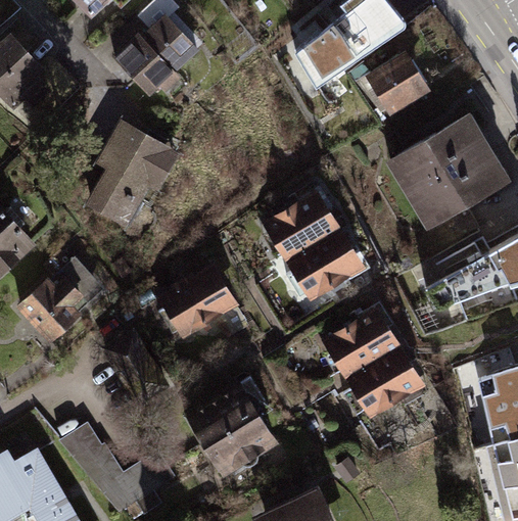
[(19,10),(9,0),(0,0),(0,28),(19,10)]
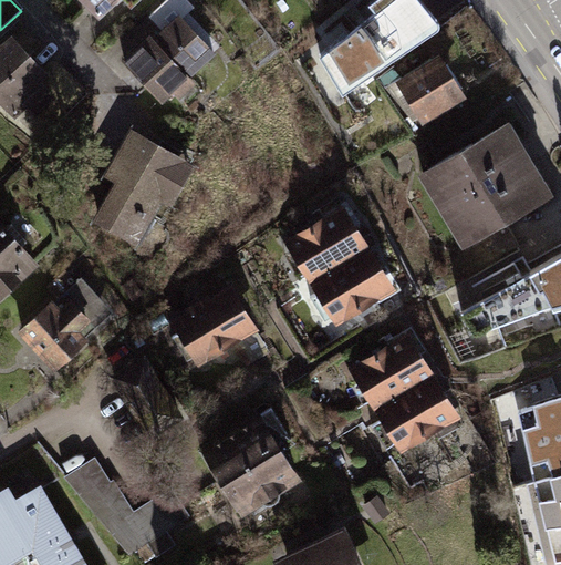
[(82,0),(100,19),(118,0),(82,0)]
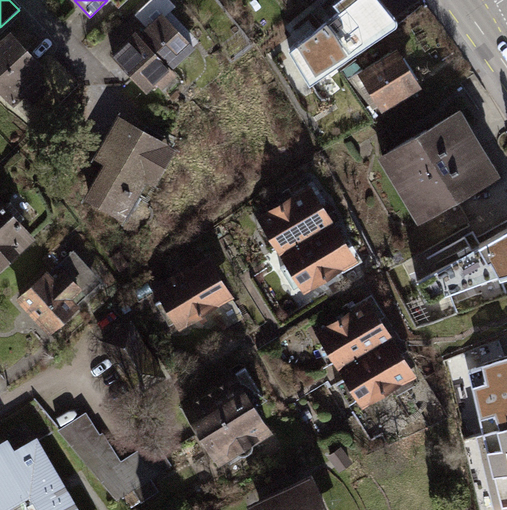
[(376,18),(360,0),(327,0),(309,15),(338,50),(376,18)]
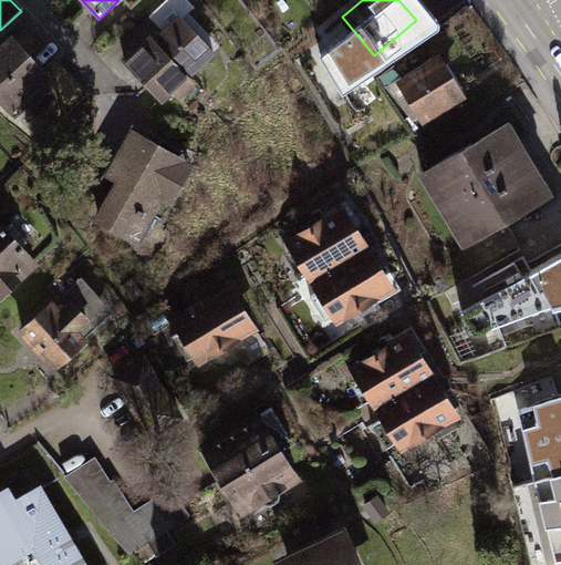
[(215,59),(176,16),(126,59),(165,103),(215,59)]
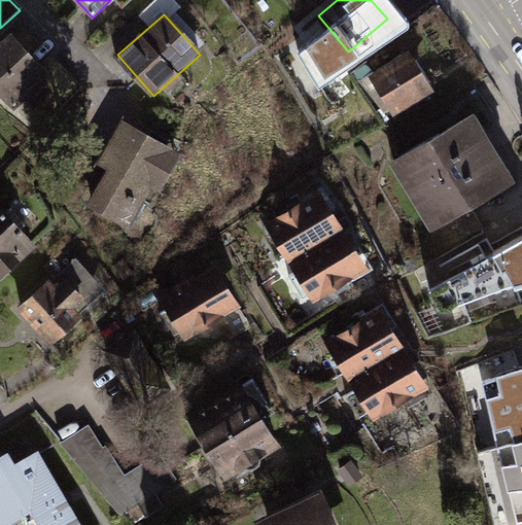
[(48,73),(8,33),(0,40),(0,96),(13,109),(48,73)]
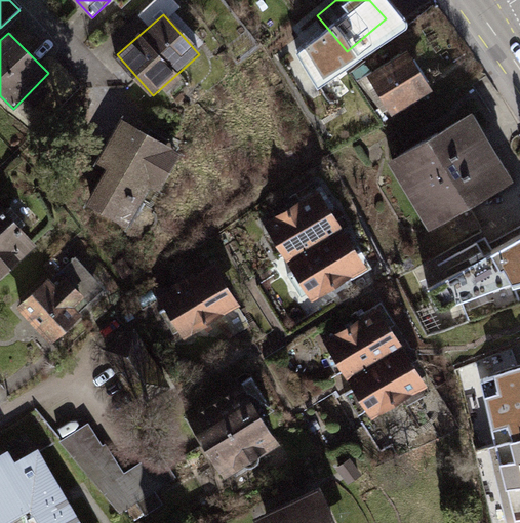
[(390,116),(432,93),(411,57),(370,80),(390,116)]
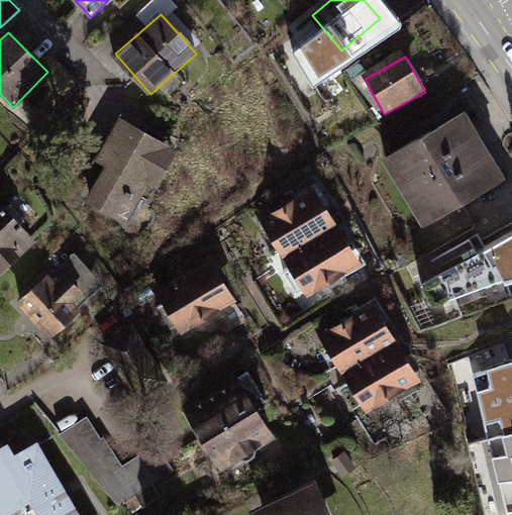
[(463,106),(381,155),(424,229),(507,181),(463,106)]
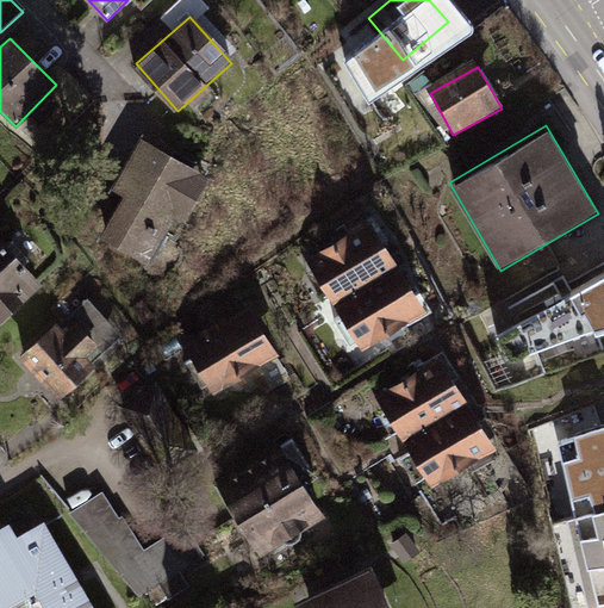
[(209,182),(155,152),(101,242),(145,268),(173,222),(182,228),(209,182)]
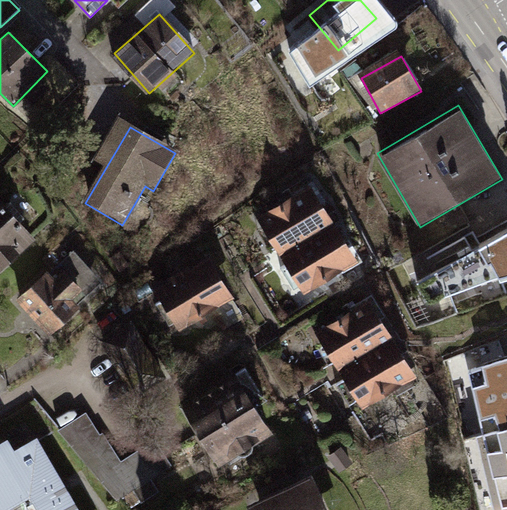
[(312,184),(255,216),(300,294),(356,262),(312,184)]
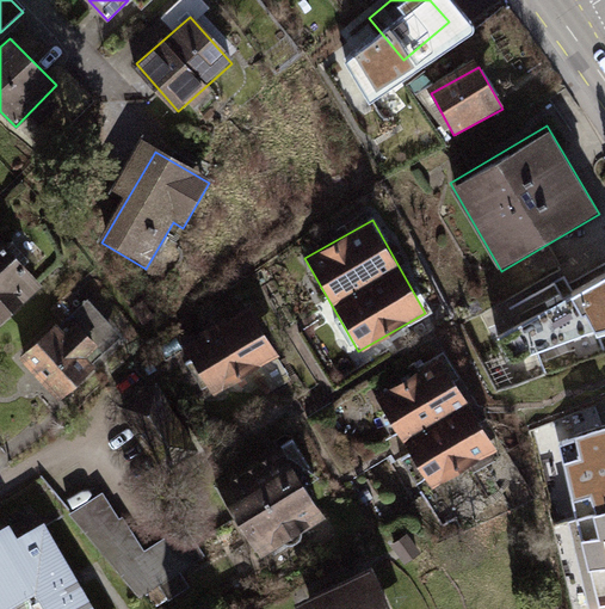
[(0,323),(36,295),(0,247),(0,323)]
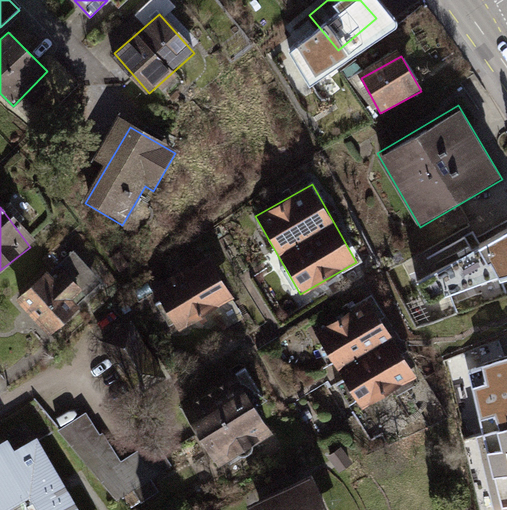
[(506,286),(506,219),(466,243),(494,294),(506,286)]
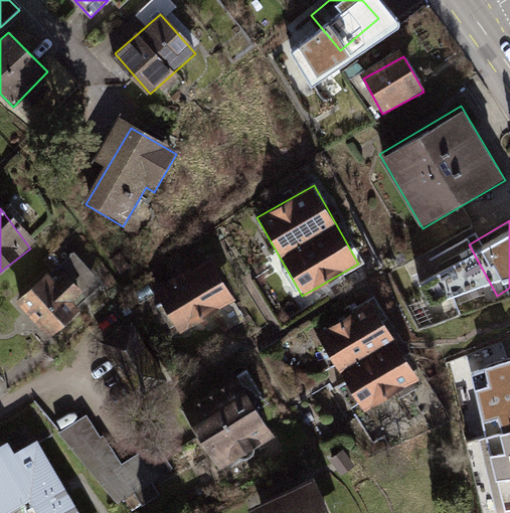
[(106,290),(61,248),(11,302),(55,343),(106,290)]
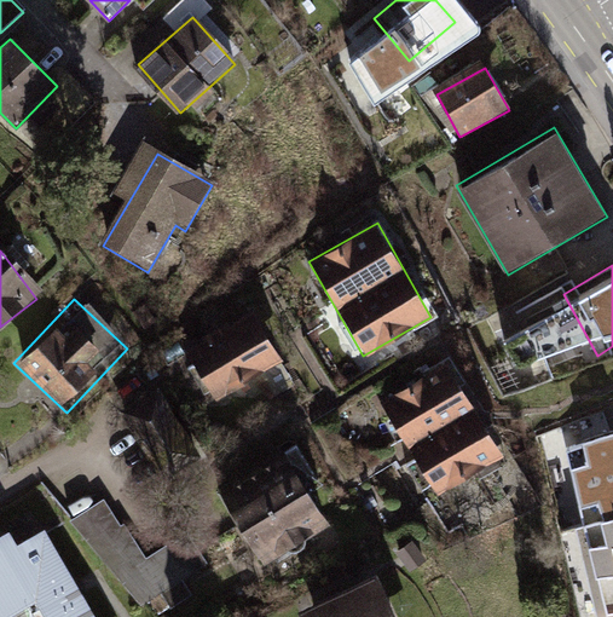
[(282,365),(253,316),(183,356),(210,405),(282,365)]
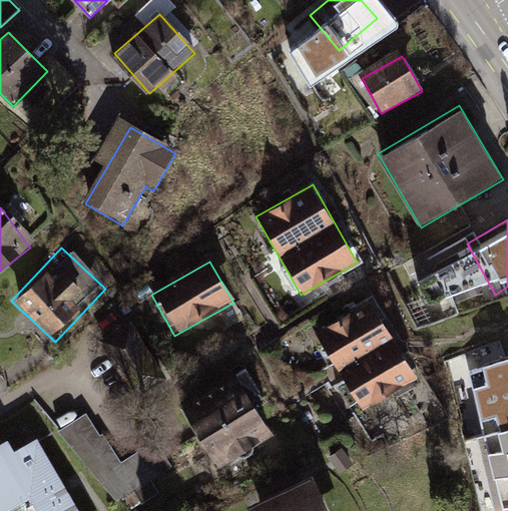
[(420,381),(370,300),(310,337),(360,418),(420,381)]
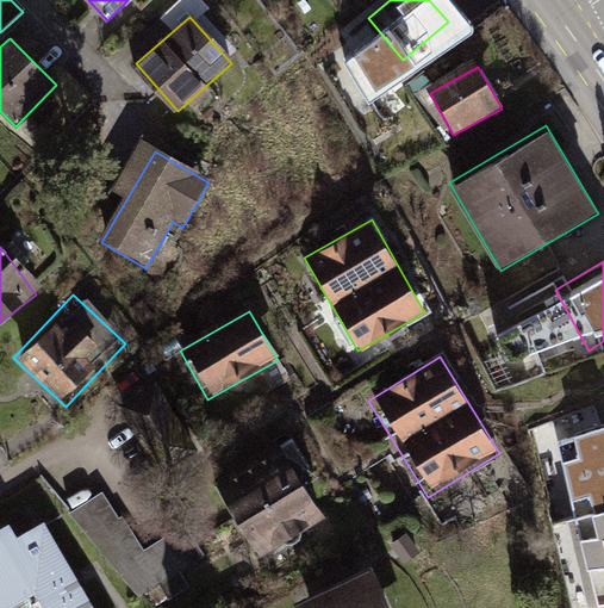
[(603,413),(556,421),(585,607),(603,605),(603,413)]
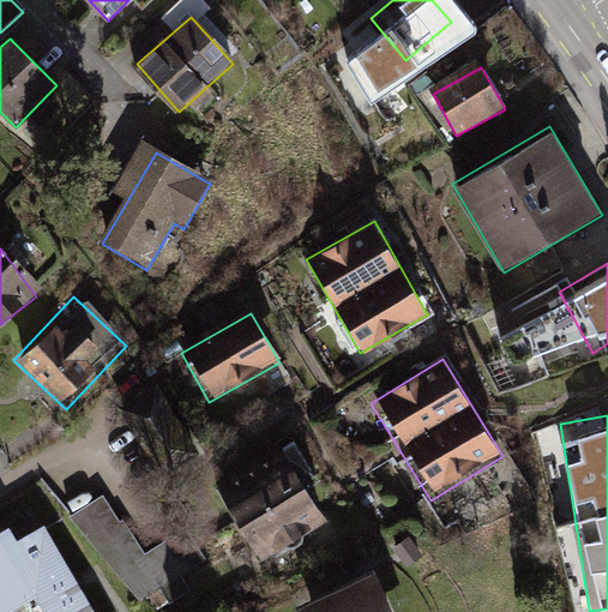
[(325,525),(282,449),(214,487),(258,563),(325,525)]
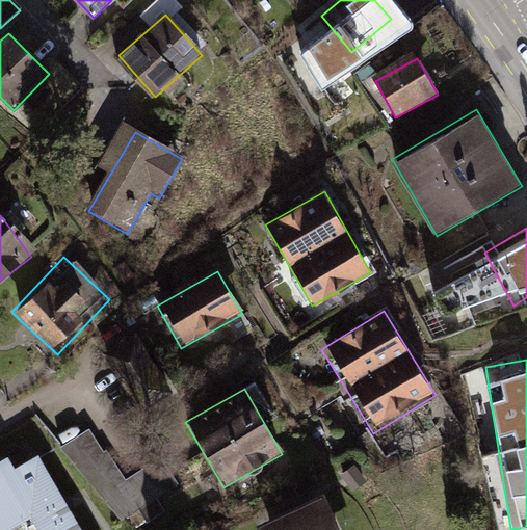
[(81,529),(31,445),(0,464),(0,529),(81,529)]
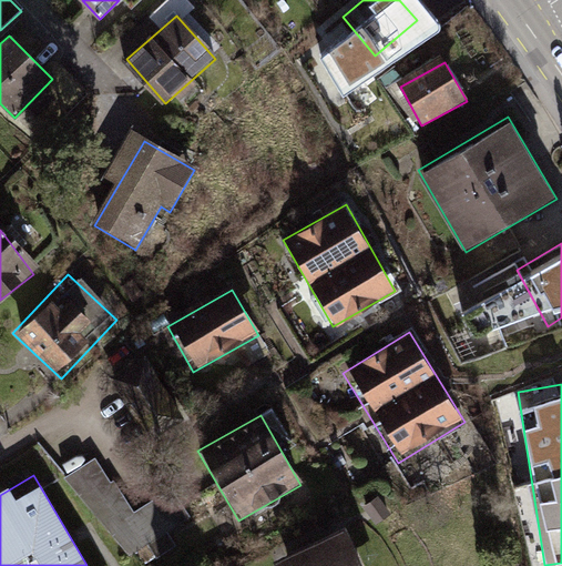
[(113,549),(140,549),(140,508),(112,509),(113,549)]
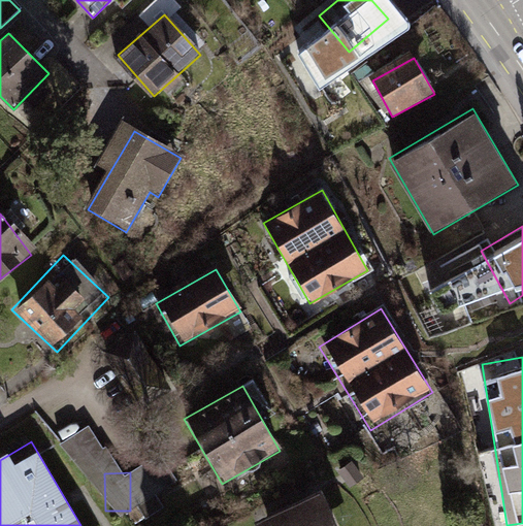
[(338,525),(323,490),(254,522),(255,525),(338,525)]
